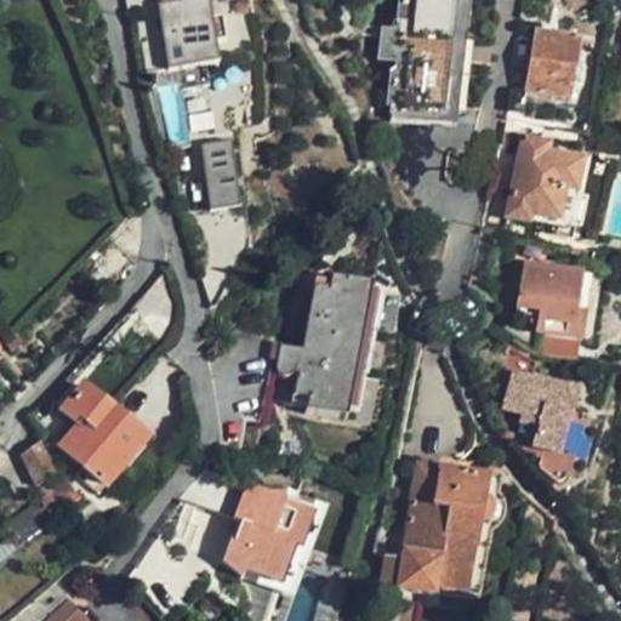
[(164,0),(171,68),(221,63),(214,0),(164,0)]
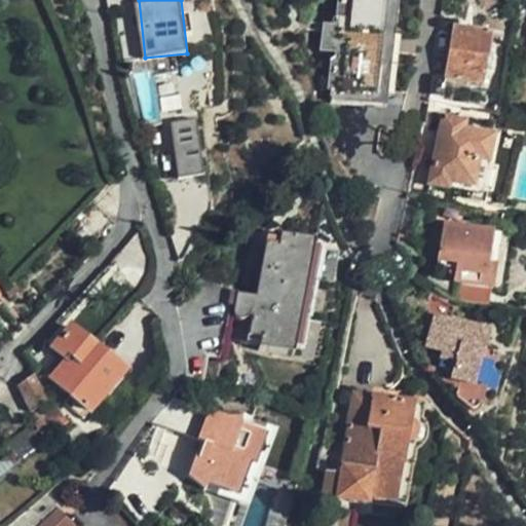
[(374,95),(390,0),(341,0),(340,14),(325,12),(318,49),(334,52),(329,87),(374,95)]
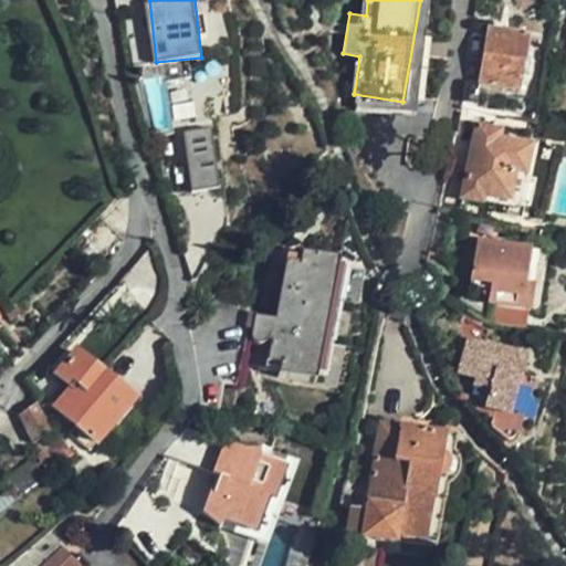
[(520,91),(532,33),(491,27),(479,82),(520,91)]
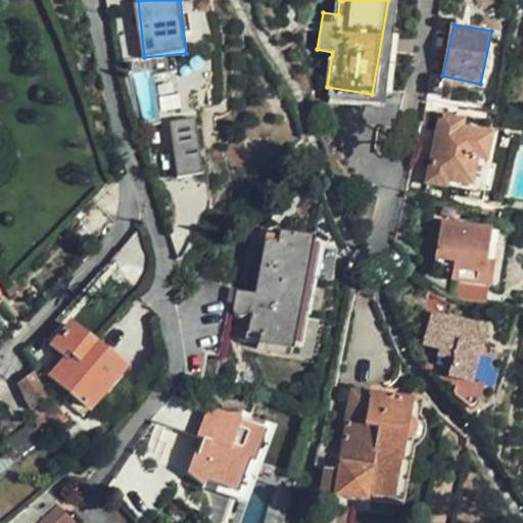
[(440,116),(446,117),(447,108),(435,106),(433,122),(439,123),(440,116)]
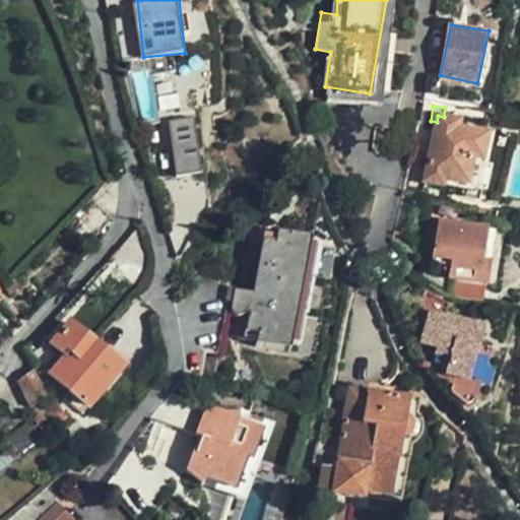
[(172,118),(176,173),(203,171),(199,116),(172,118)]
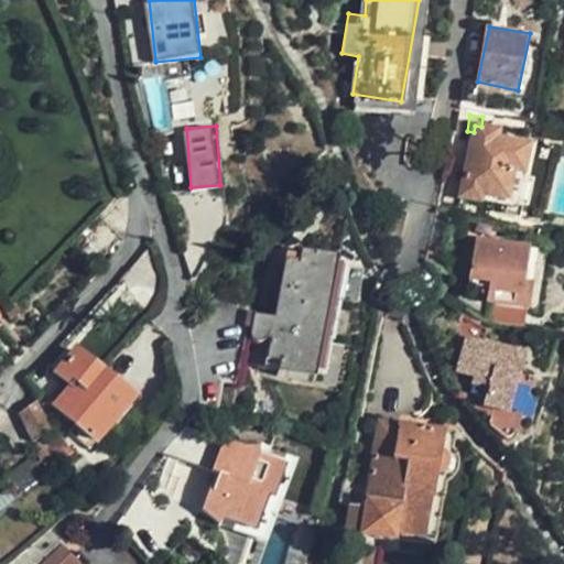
[(481,127),(475,126),(474,132),(462,197),(484,202),(485,196),(507,201),(508,201),(505,215),(513,216),(514,210),(522,212),(532,163),(524,161),(525,158),(528,149),(496,142),(498,130),(481,127)]
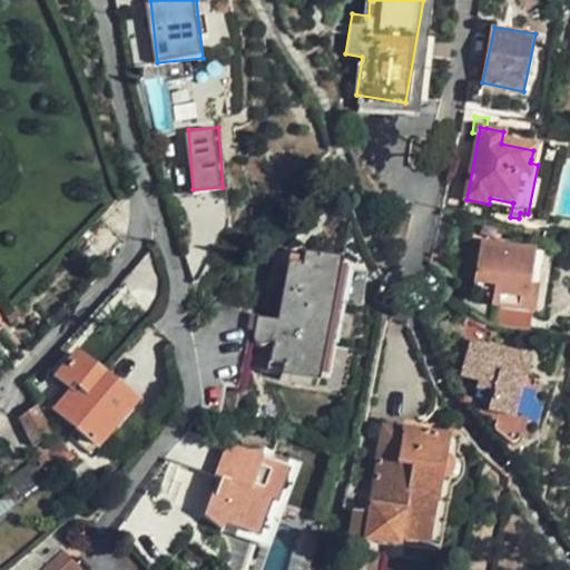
[(78,245),(106,271),(108,269),(126,242),(100,219),(78,245)]
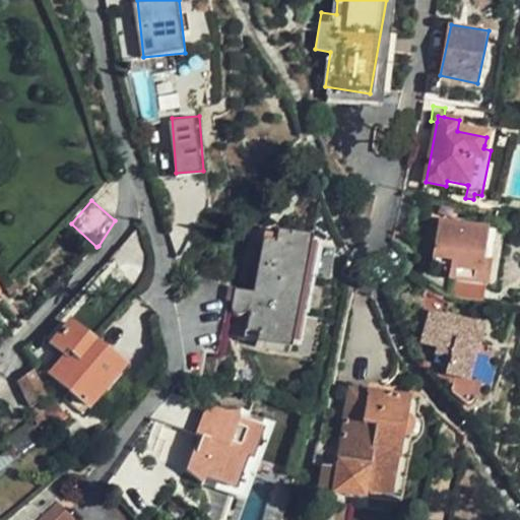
[(479,207),(470,205),(468,215),(478,217),(479,207)]
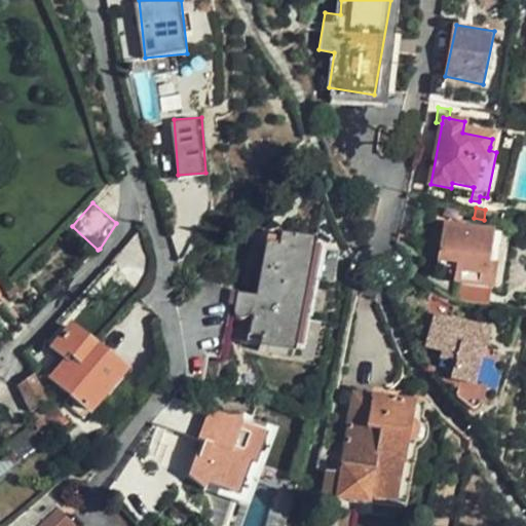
[(452,283),(485,289),(487,289),(497,233),(444,225),(437,266),(454,270),(452,283)]
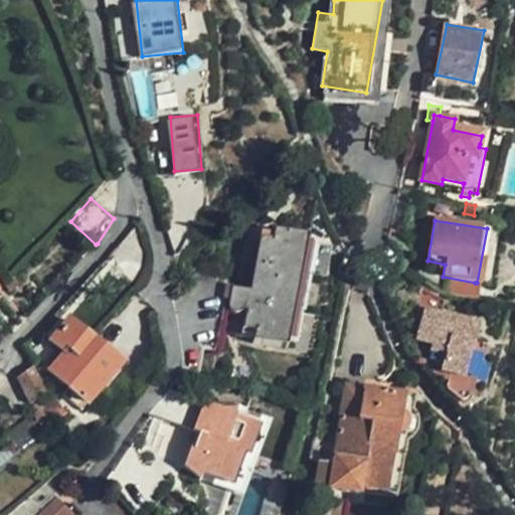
[(288,345),(309,236),(272,230),(271,240),(258,238),(247,289),(226,287),(224,300),(227,302),(229,307),(233,309),(237,307),(239,304),(245,305),(242,324),(253,326),(250,336),(288,345)]
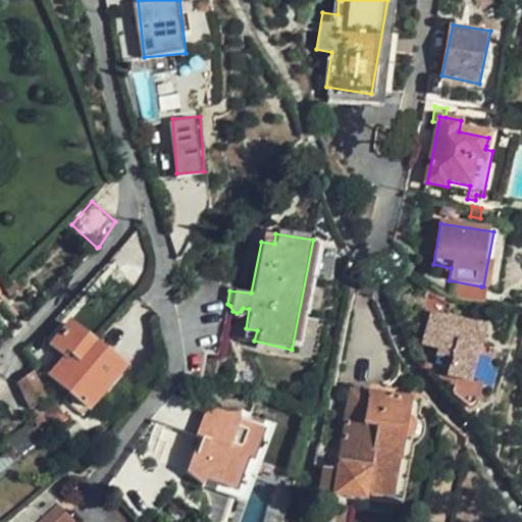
[(481,286),(449,280),(447,296),(478,302),(481,286)]
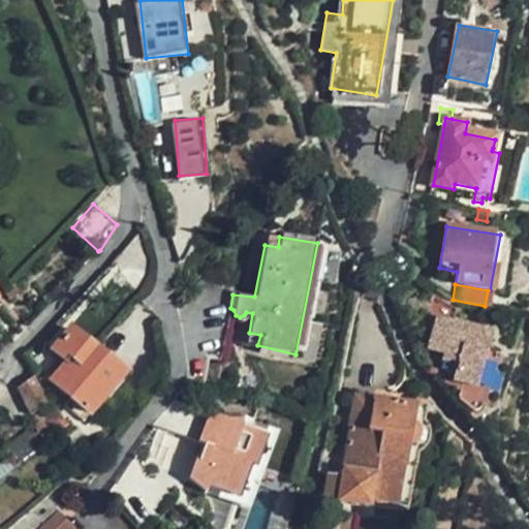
[(490,351),(493,333),(435,319),(427,351),(440,354),(439,362),(456,365),(452,380),(462,383),(457,398),(469,406),(475,409),(481,406),(485,403),(498,354),(490,351)]
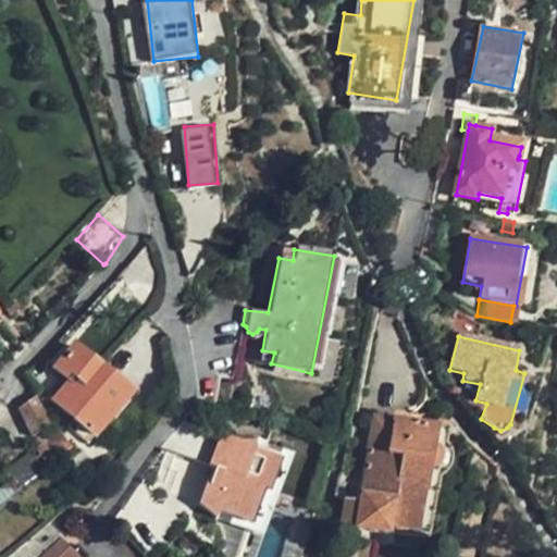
[(131,391),(96,367),(74,350),(57,373),(69,383),(56,403),(95,434),(131,391)]
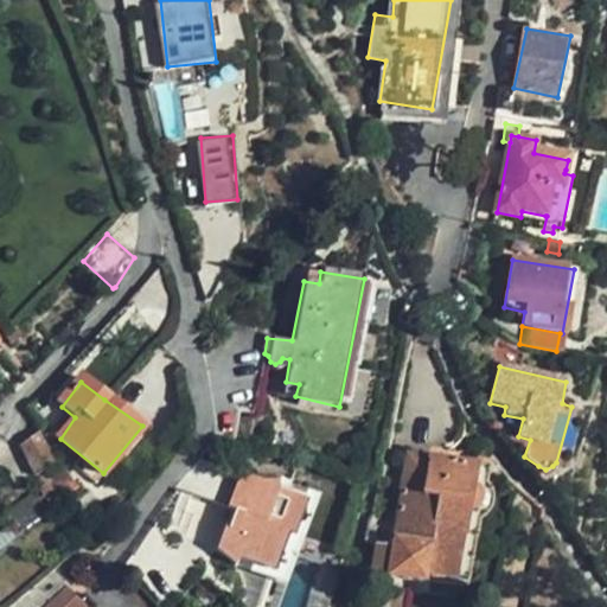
[(24,447),(37,479),(56,465),(38,434),(24,447)]
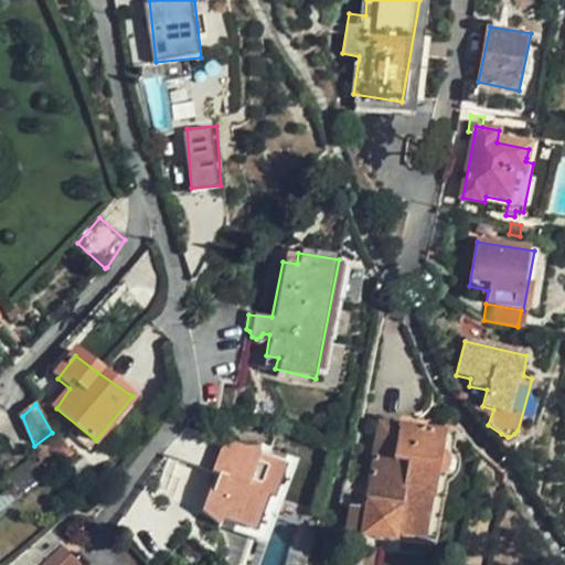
[(352,505),(347,532),(397,540),(398,532),(425,536),(445,432),(379,423),(373,455),(376,455),(366,508),(352,505)]
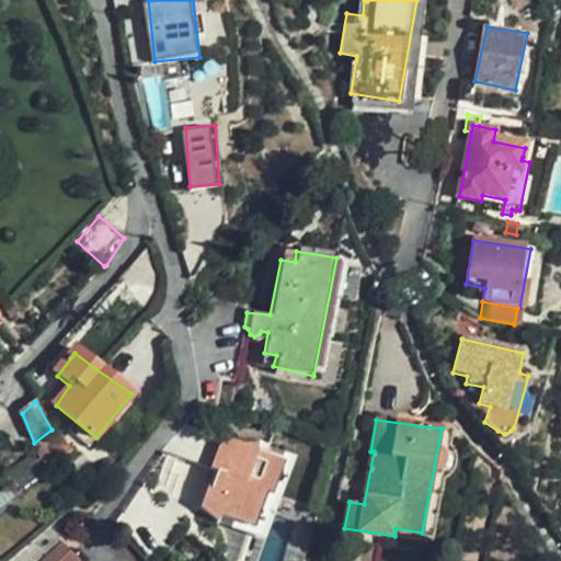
[(183,422),(161,450),(207,471),(219,439),(183,422)]
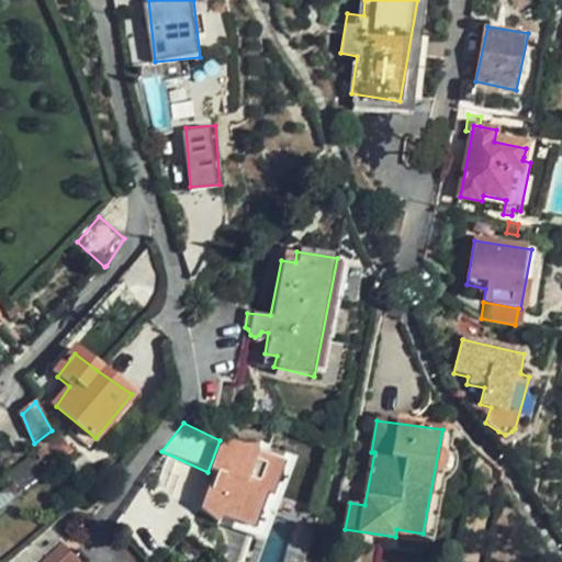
[(436,535),(454,429),(442,427),(442,429),(423,534),(436,535)]
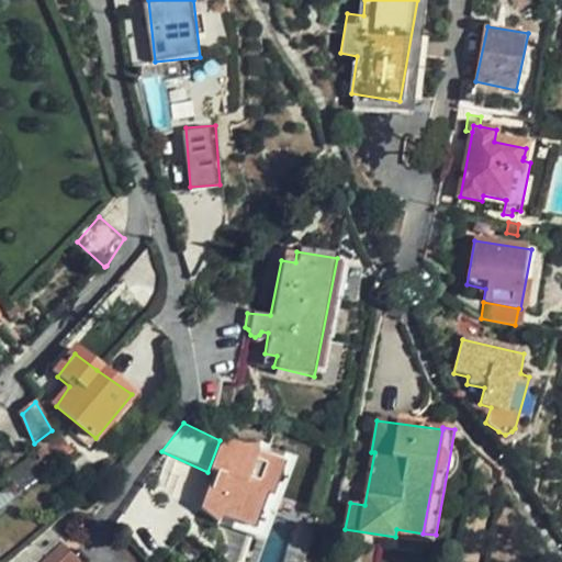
[(49,468),(71,450),(67,445),(63,437),(40,456),(49,468)]
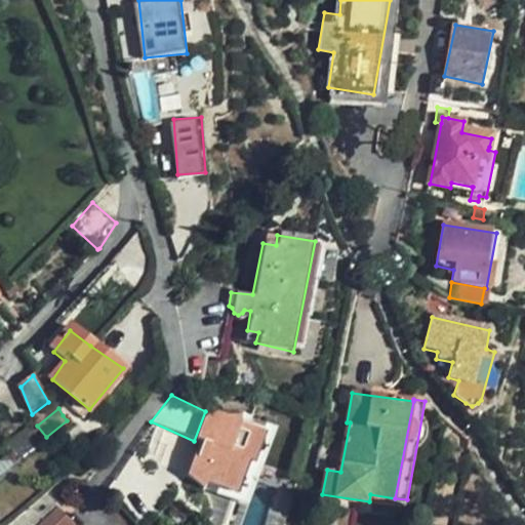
[(228,418),(205,411),(194,441),(202,444),(197,458),(194,457),(188,476),(203,488),(237,498),(249,462),(260,467),(275,428),(240,415),(238,417),(228,418)]
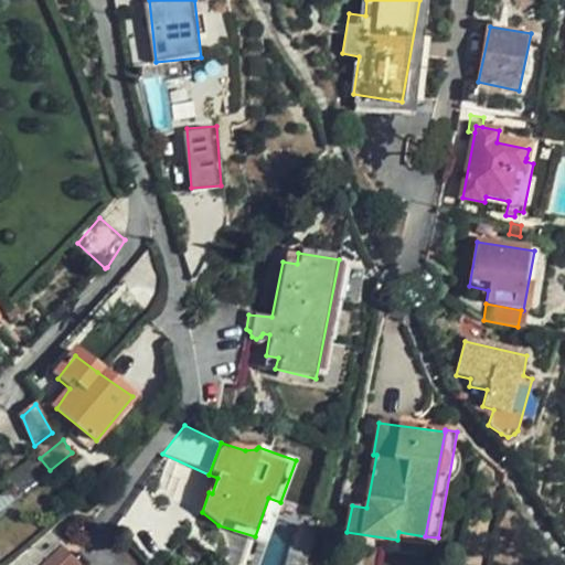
[(55,541),(27,564),(44,564),(62,551),(55,541)]
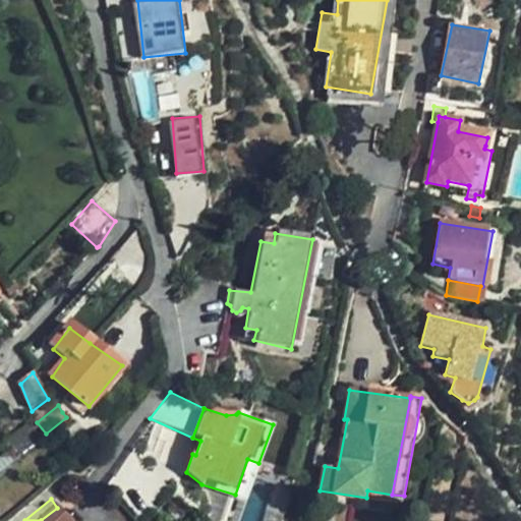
[(69,520),(57,508),(41,520),(69,520)]
